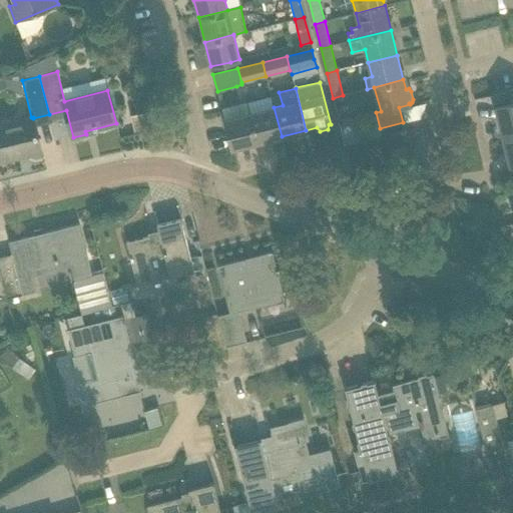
[(512,102),(496,106),(503,136),(512,133),(512,89),(510,90),(512,100),(512,102)]
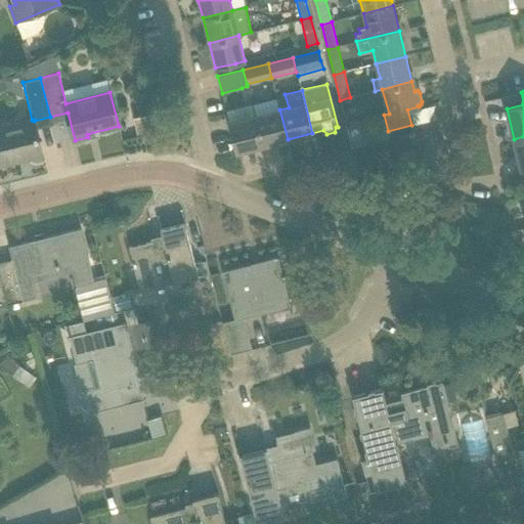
[(255,117),(252,104),(226,112),(229,123),(236,153),(262,146),(255,117)]
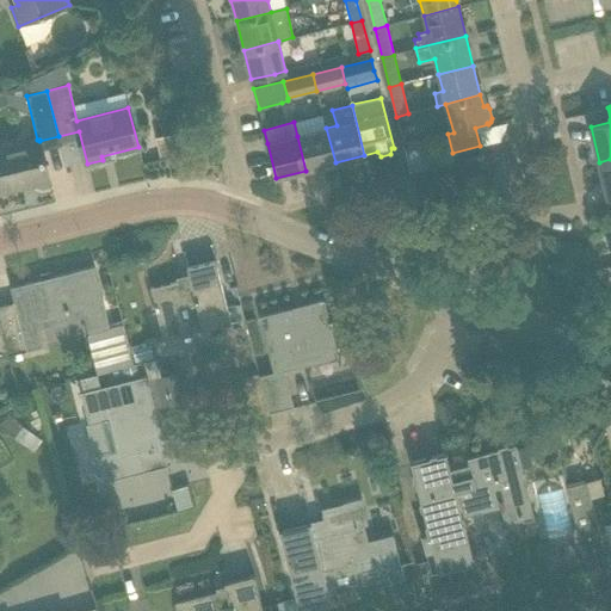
[(326,128),(297,136),(306,171),(335,162),(326,128)]
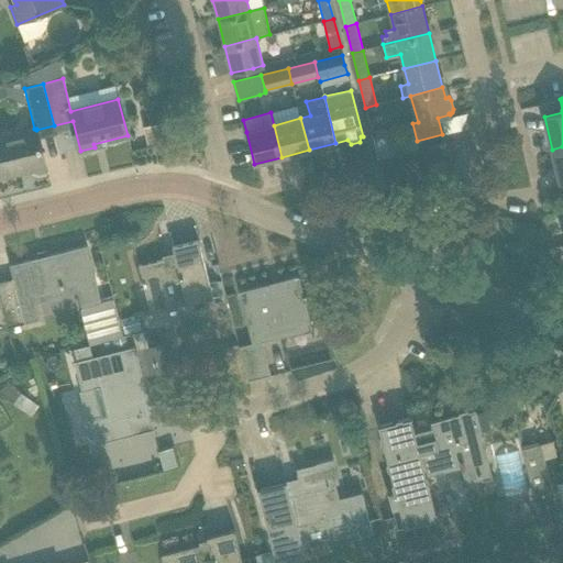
[(0,177),(45,166),(36,130),(36,129),(34,129),(0,136),(0,177)]
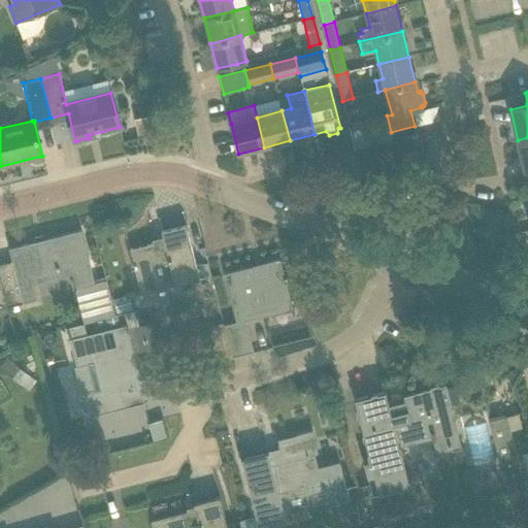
[(348,126),(354,150),(369,145),(364,122),(348,126)]
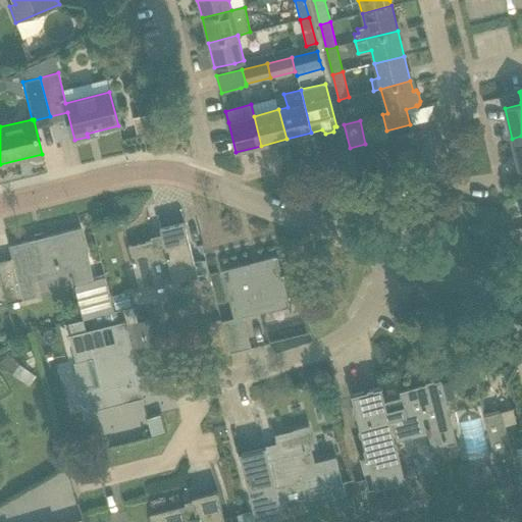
[(521,136),(512,139),(520,168),(521,167),(521,136)]
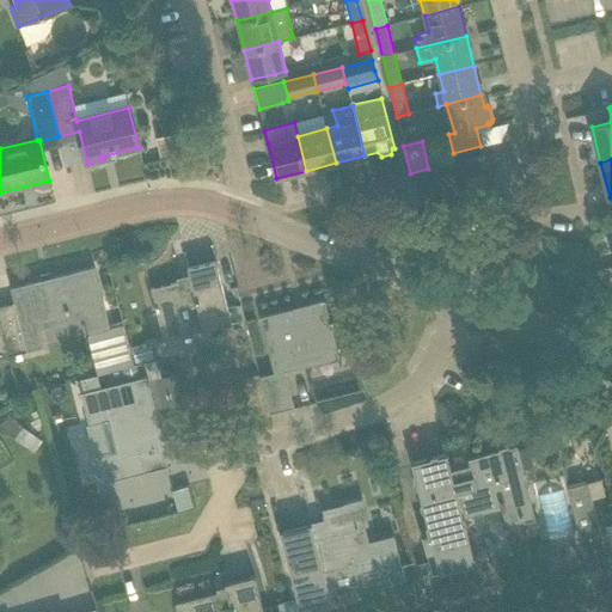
[(155,312),(164,341),(232,324),(231,322),(227,307),(215,261),(187,268),(191,283),(182,285),(181,281),(150,289),(154,306),(152,307),(153,312),(155,312)]
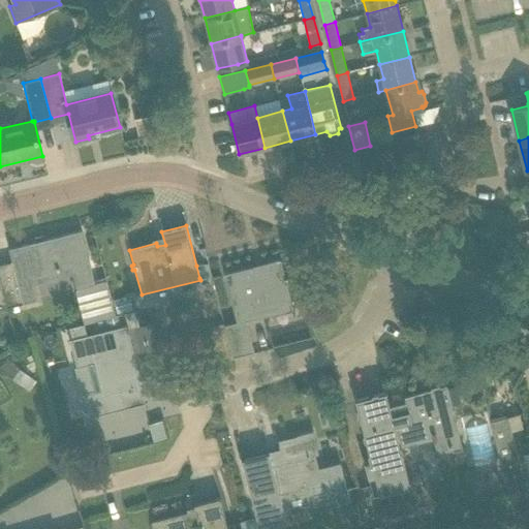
[(13,266),(0,269),(0,279),(2,289),(4,296),(7,310),(39,303),(35,287),(32,276),(57,270),(57,271),(61,270),(60,269),(70,266),(76,289),(85,323),(116,316),(105,278),(94,281),(86,251),(82,230),(43,241),(44,244),(37,246),(36,242),(9,249),(13,266)]
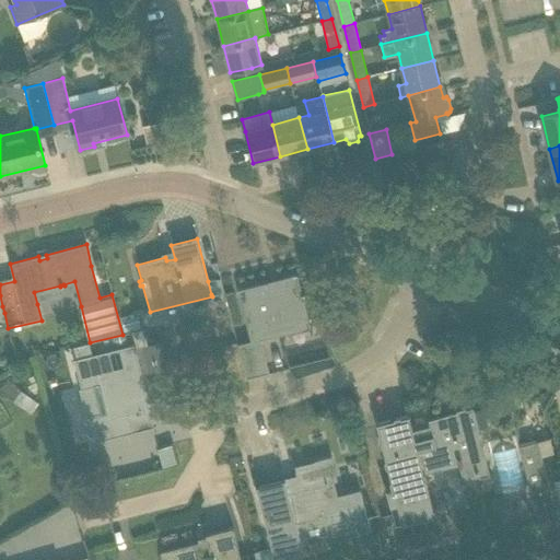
[(248,333),(251,333),(253,340),(237,345),(246,378),(268,373),(260,340),(310,327),(303,301),(305,301),(304,294),(302,294),(296,276),(237,290),(248,333)]
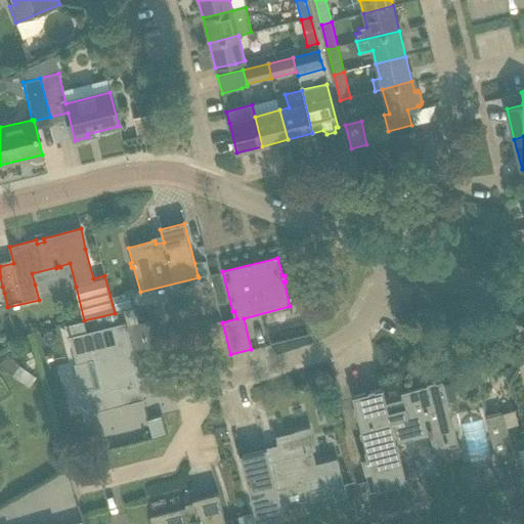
[(206,261),(194,263),(198,275),(209,273),(206,261)]
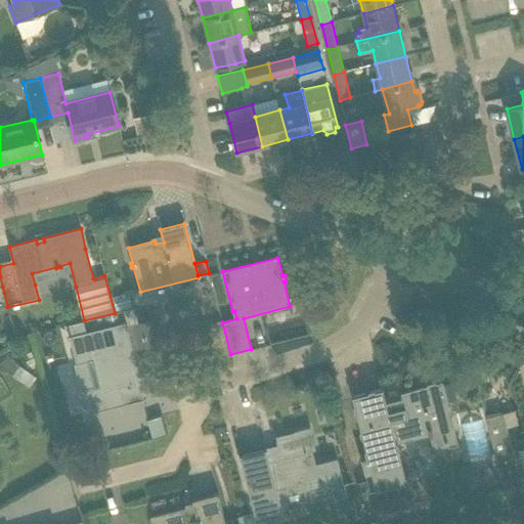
[(127,294),(114,298),(117,310),(130,306),(127,294)]
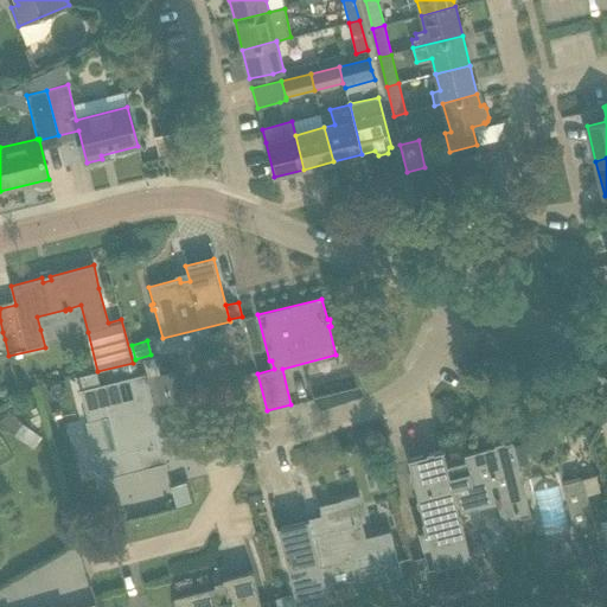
[(96,372),(76,377),(88,421),(107,416),(114,447),(95,452),(102,479),(142,468),(139,453),(155,449),(151,432),(159,429),(146,374),(100,385),(96,372)]
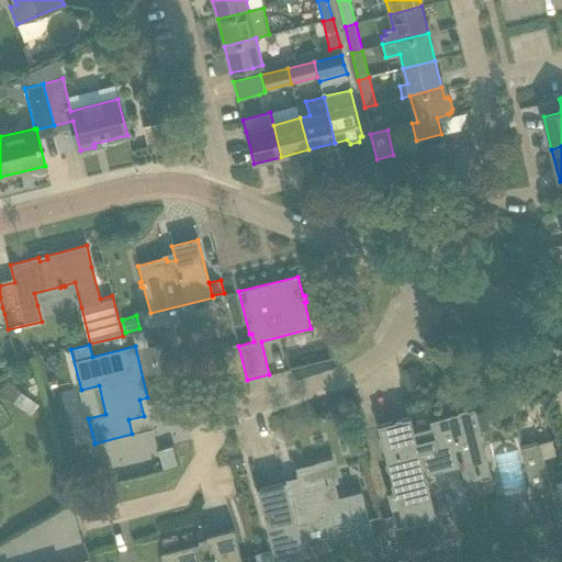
[(8,381),(0,391),(0,392),(18,406),(26,396),(8,381)]
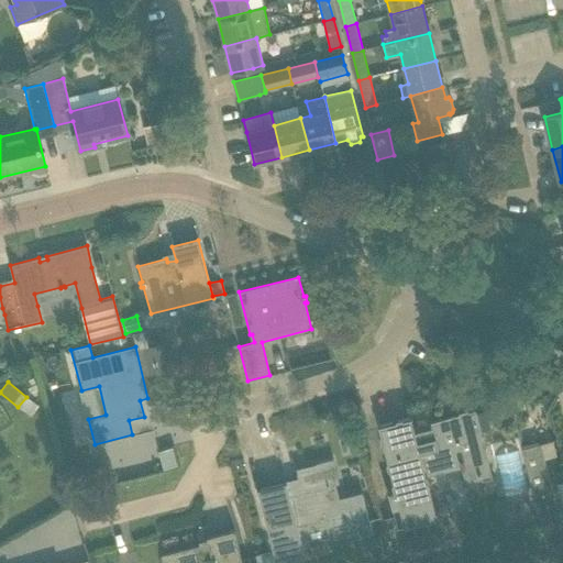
[(432,428),(415,432),(426,475),(443,471),(442,465),(460,461),(465,483),(492,476),(481,431),(475,410),(430,421),(432,428)]
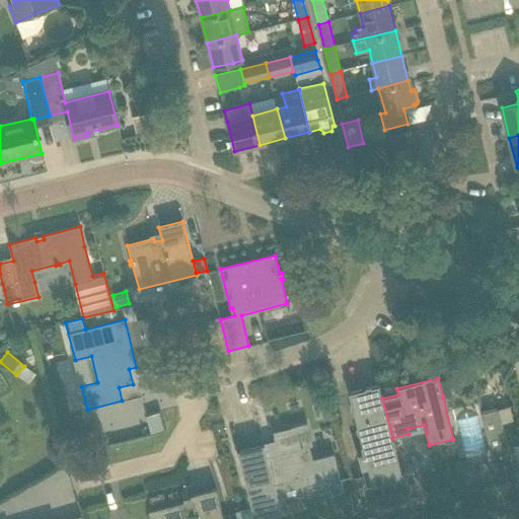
[(392,438),(382,398),(379,385),(349,392),(364,452),(357,454),(362,473),(366,489),(402,479),(392,438)]
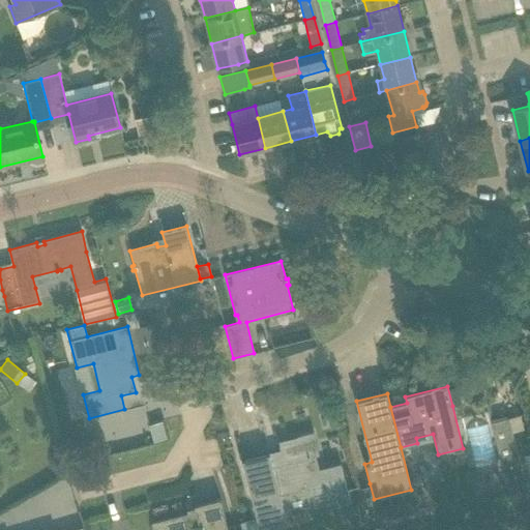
[(491,422),(502,467),(520,462),(508,418),(491,422)]
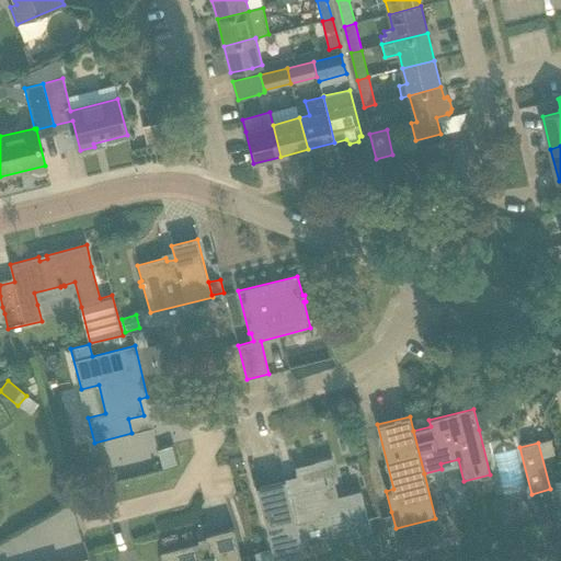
[(172,446),(158,449),(163,469),(178,466),(172,446)]
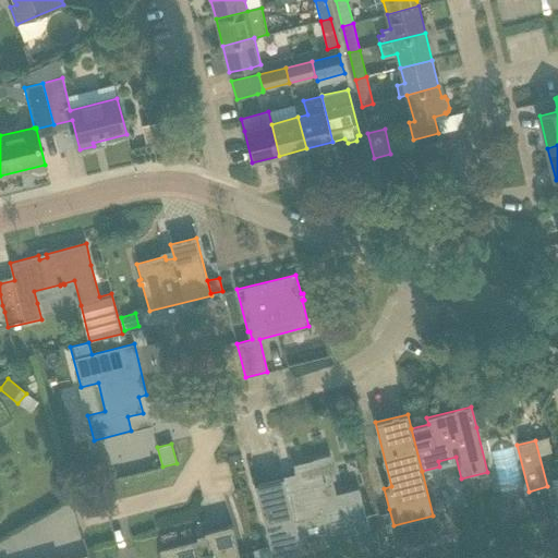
[(370,529),(359,488),(336,494),(331,480),(336,478),(330,456),(293,464),(296,478),(284,482),(283,478),(255,486),(261,507),(268,540),(274,557),(303,550),(301,542),(324,536),(325,540),(342,536),(370,529)]
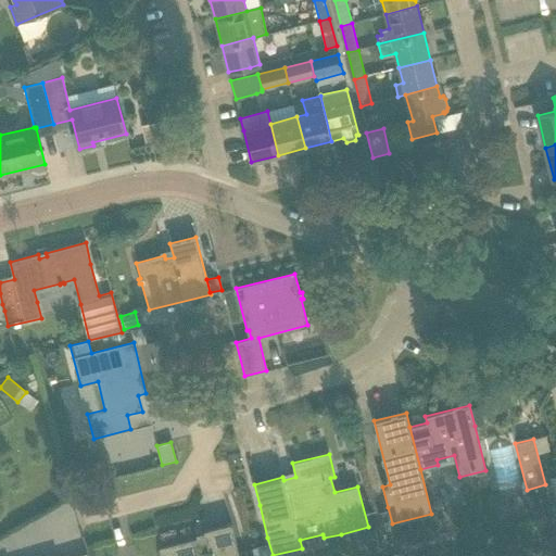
[(116,464),(105,467),(109,478),(118,476),(116,464)]
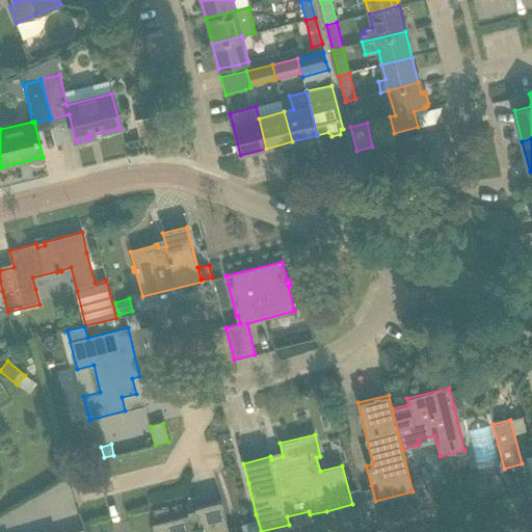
[(186,503),(217,502),(217,484),(218,484),(218,473),(196,474),(197,494),(186,495),(186,503)]
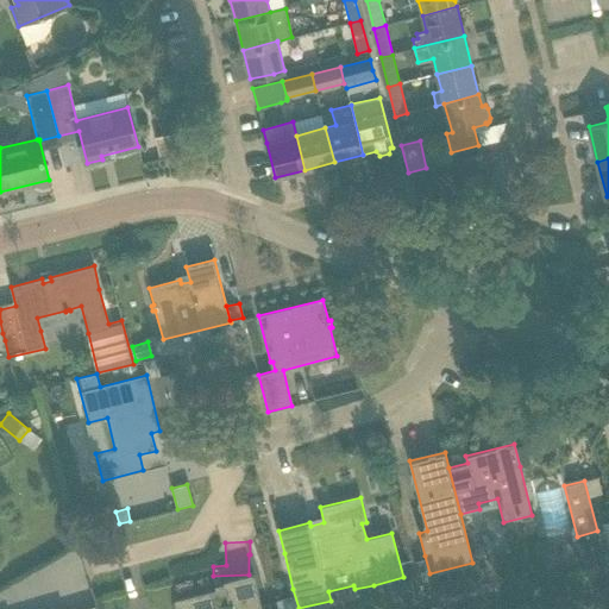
[(262,608),(253,573),(223,582),(225,588),(174,601),(176,608),(262,608)]
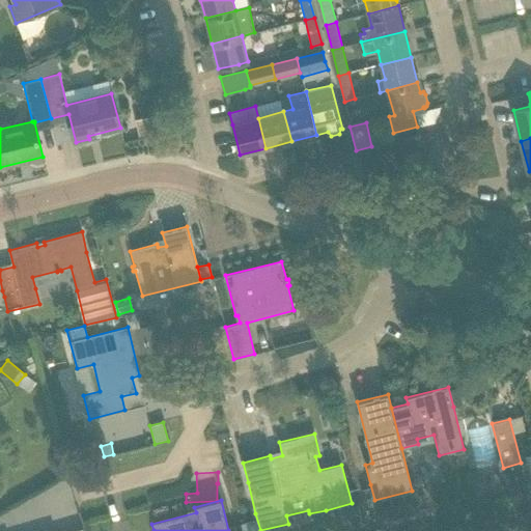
[(530,512),(515,519),(518,528),(530,523),(530,512)]
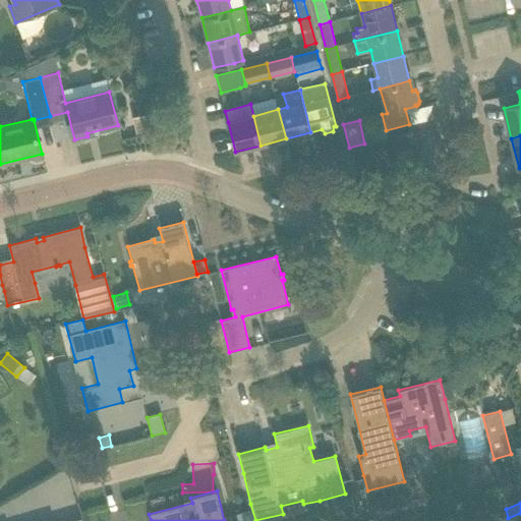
[(252,520),(250,510),(236,514),(237,520),(252,520)]
